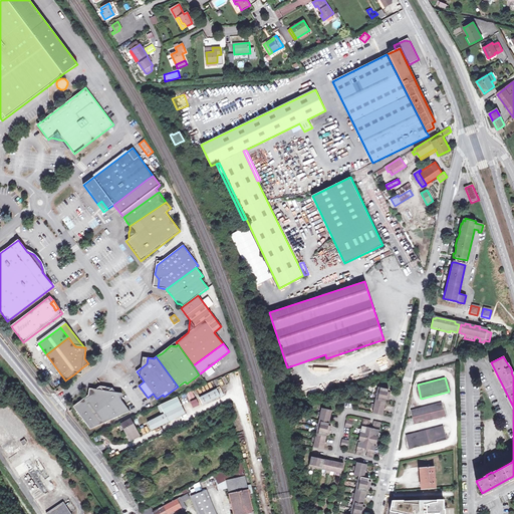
[(107,405),(108,391),(105,391),(102,390),(100,387),(96,390),(88,395),(73,407),(90,429),(103,423),(95,412),(107,405)]
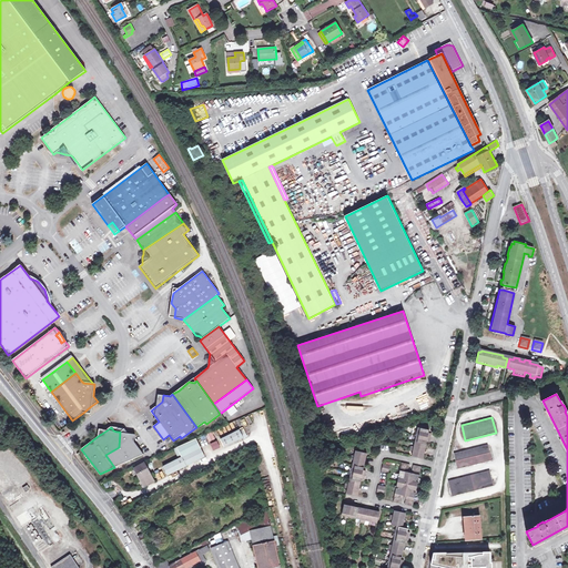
[(246,436),(243,429),(243,427),(220,439),(224,447),(246,436)]
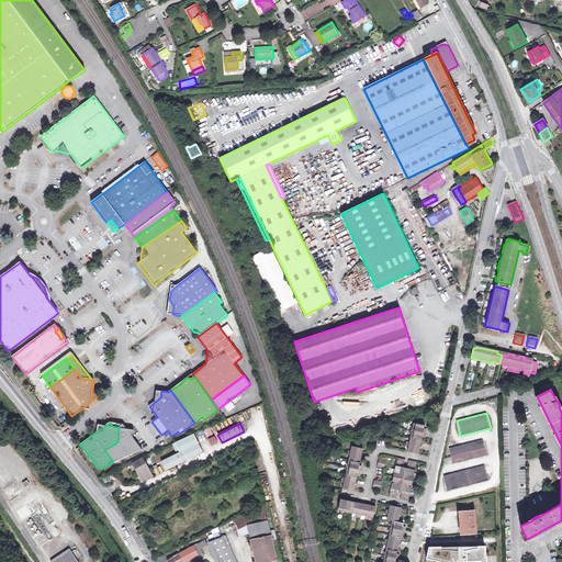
[(123,424),(119,427),(117,442),(104,450),(113,462),(142,449),(133,437),(130,433),(126,428),(123,424)]
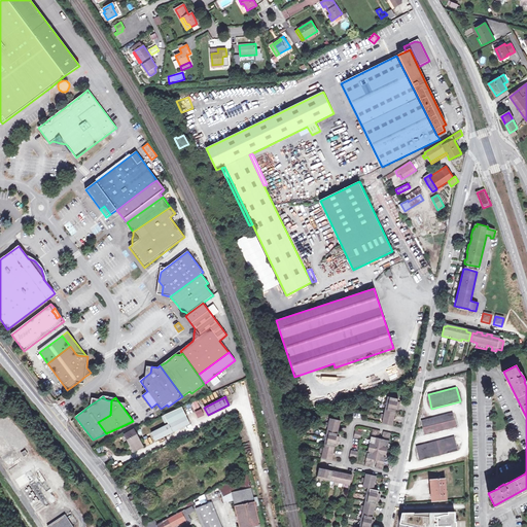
[(398,399),(388,397),(384,415),(381,414),(381,418),(383,419),(382,423),(392,426),(396,410),(398,411),(400,402),(397,402),(398,399)]
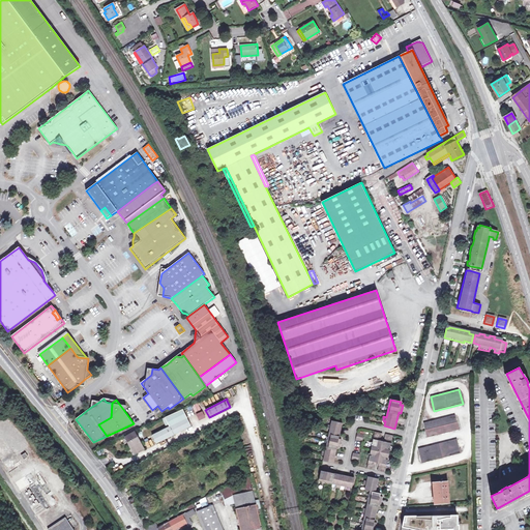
[(192,406),(195,413),(202,409),(199,403),(192,406)]
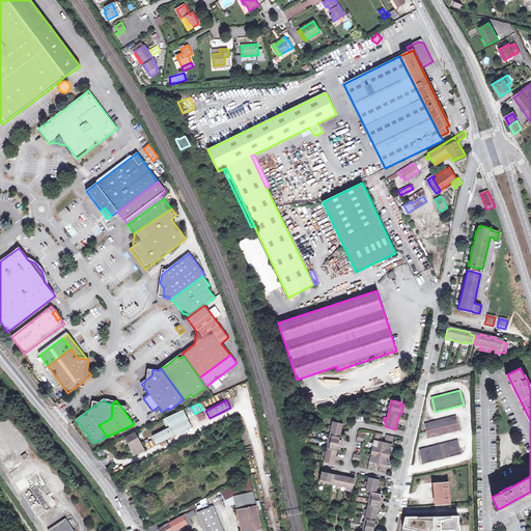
[(169,427),(166,429),(152,436),(157,444),(191,427),(183,410),(165,418),(165,419),(169,427)]
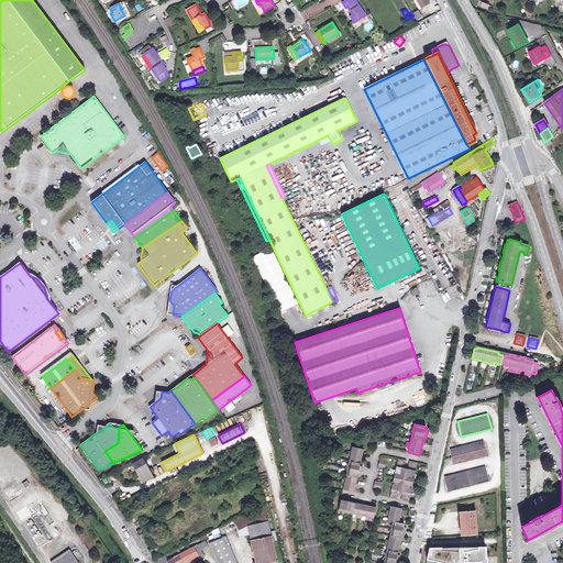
[(211,448),(218,444),(214,437),(208,440),(211,448)]
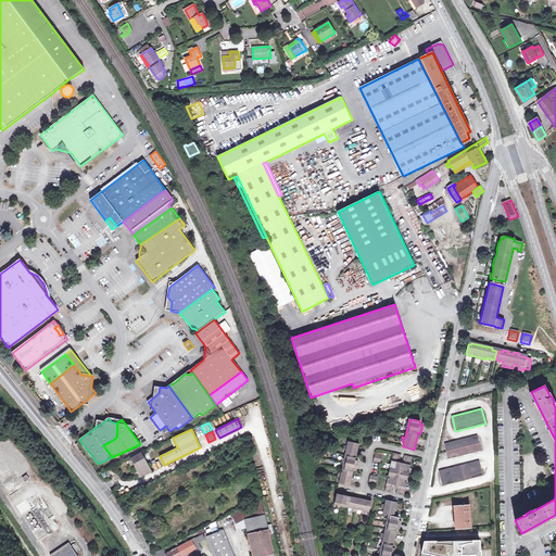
[(444,443),(449,458),(482,451),(478,436),(444,443)]
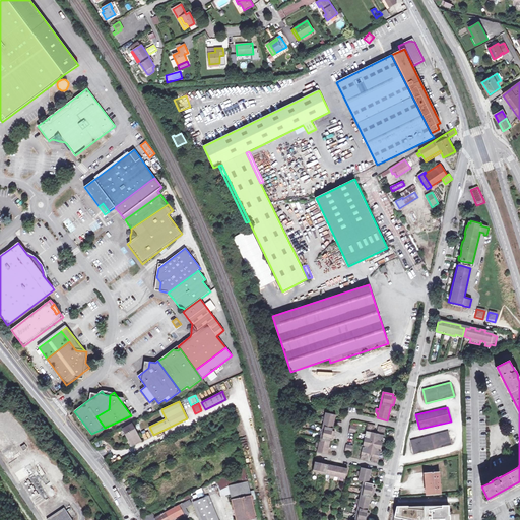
[(318,447),(317,452),(328,454),(331,439),(333,439),(335,431),(333,431),(336,415),(326,412),(325,417),(322,416),(321,420),(324,421),(319,443),(317,443),(316,447),(318,447)]
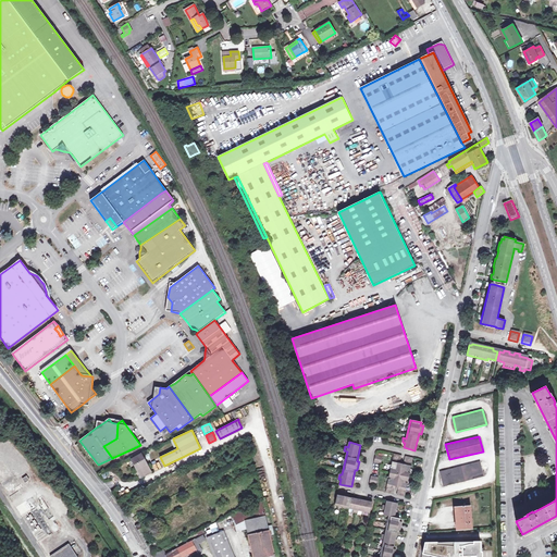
[(151,472),(141,454),(132,459),(141,478),(151,472)]
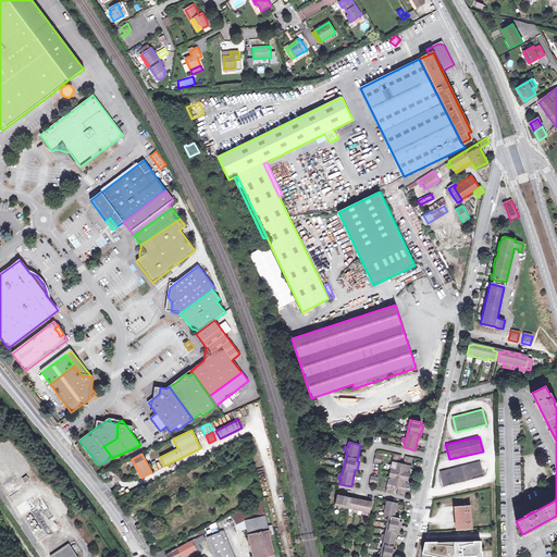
[(388,479),(386,492),(394,494),(395,486),(399,487),(397,495),(405,496),(408,483),(406,482),(407,481),(408,481),(410,473),(408,473),(408,471),(410,471),(413,458),(406,456),(404,465),(400,463),(401,456),(394,454),(392,467),(393,468),(393,469),(391,469),(390,477),(392,478),(391,479),(388,479)]
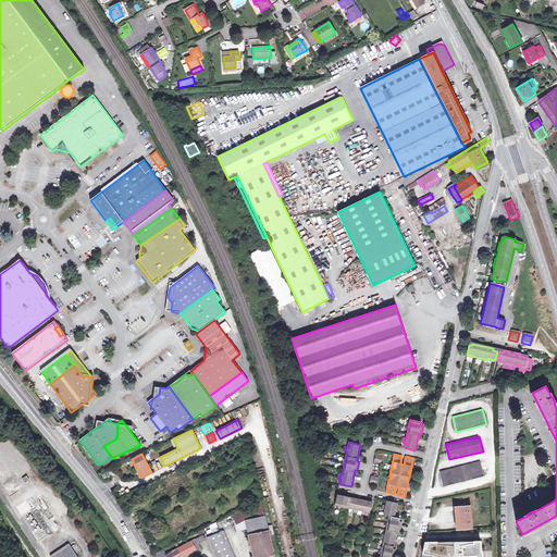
[(376,455),(374,462),(382,465),(383,456),(376,455)]
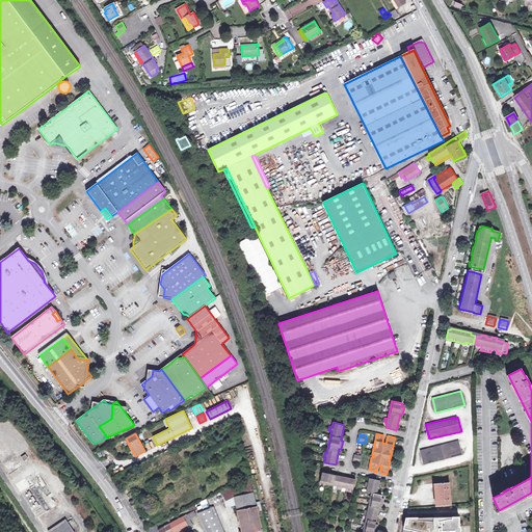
[(420,451),(424,464),(462,455),(458,441),(420,451)]
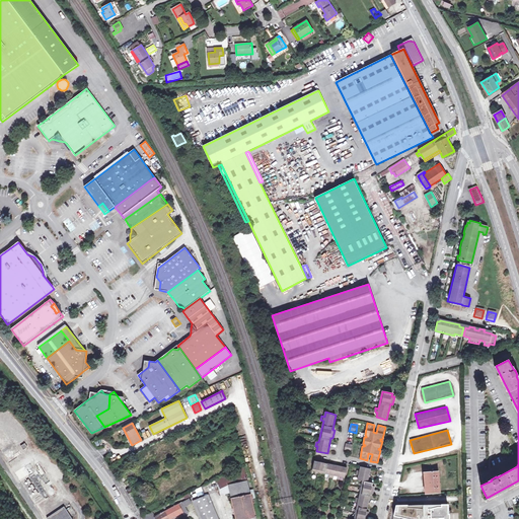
[(346,443),(345,450),(351,452),(353,445),(346,443)]
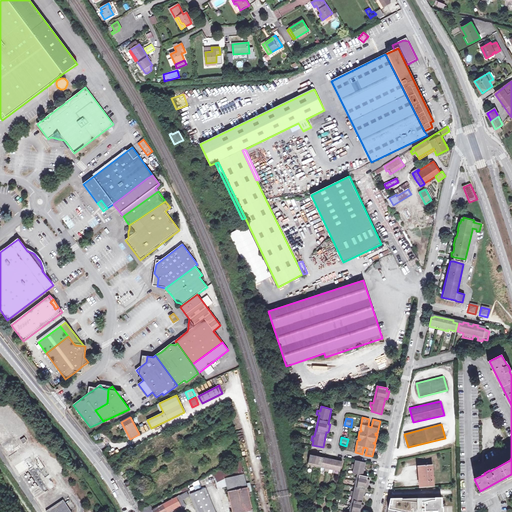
[(310,455),(308,465),(325,469),(325,471),(329,472),(329,470),(334,471),(333,473),(335,474),(336,471),(340,472),(342,462),(321,457),(322,455),(314,453),(313,455),(310,455)]
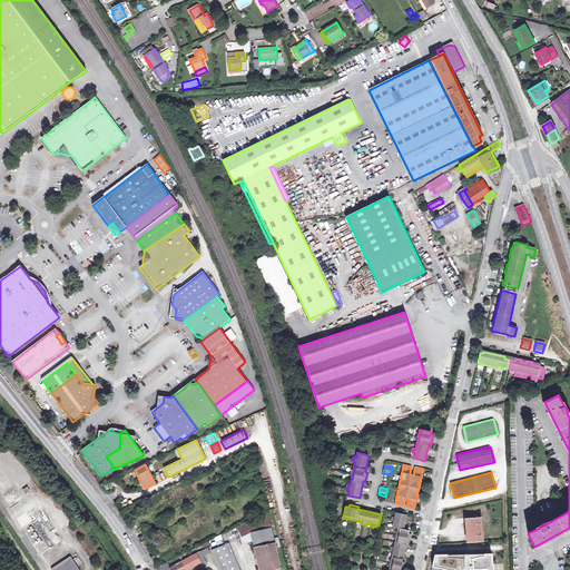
[(248,521),(253,542),(255,551),(258,569),(282,569),(277,551),(281,550),(278,542),(275,542),(267,512),(252,520),(248,521)]
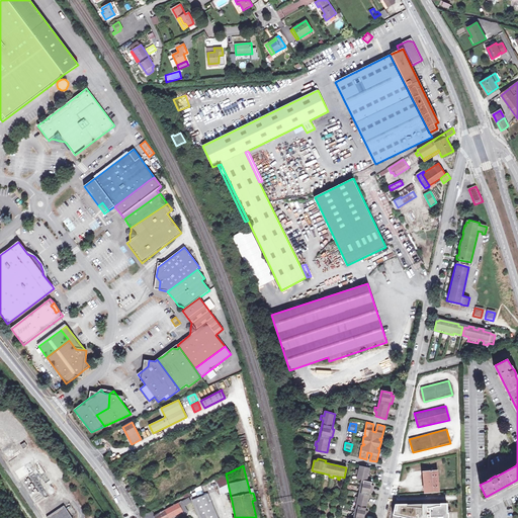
[(366,517),(368,511),(366,510),(370,493),(372,494),(374,486),(371,485),(372,482),(367,481),(370,468),(360,465),(359,470),(356,469),(355,473),(358,475),(357,479),(362,480),(358,498),(355,497),(355,501),(357,502),(353,517),(349,517),(348,517),(366,517)]
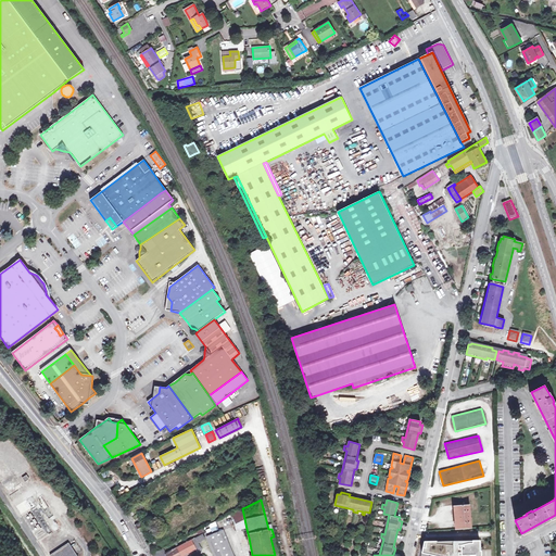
[(192,507),(196,513),(203,509),(201,503),(192,507)]
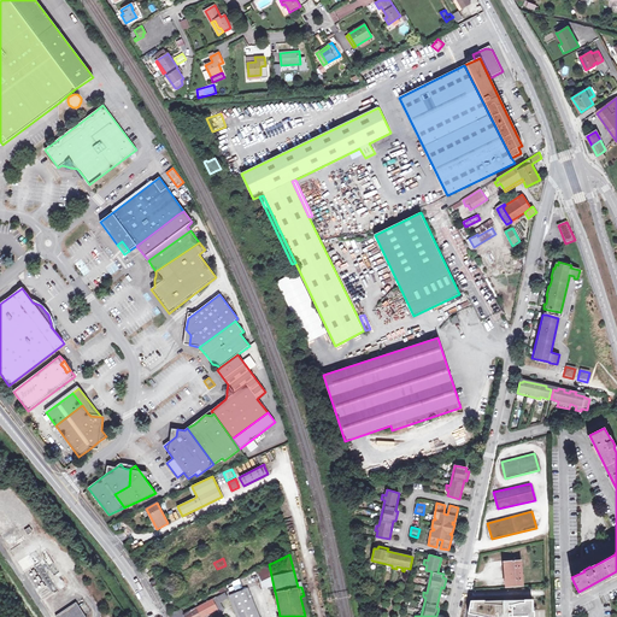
[(505,562),(507,588),(523,586),(522,560),(505,562)]
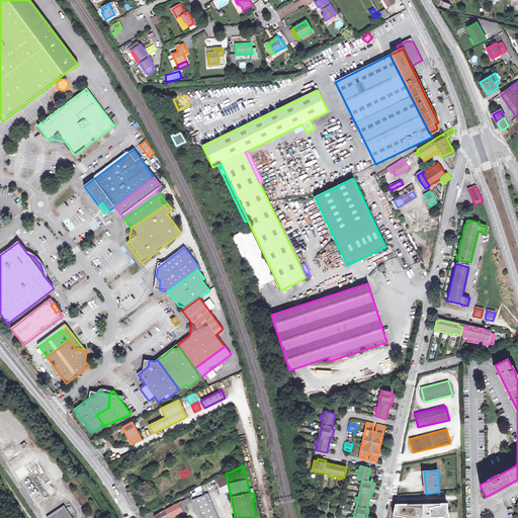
[(221,495),(230,493),(226,473),(217,479),(221,495)]
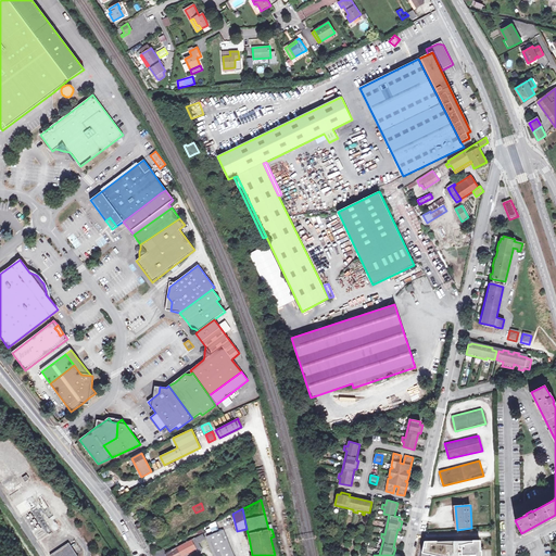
[(171,530),(180,523),(190,518),(187,512),(177,517),(175,513),(164,519),(171,530)]
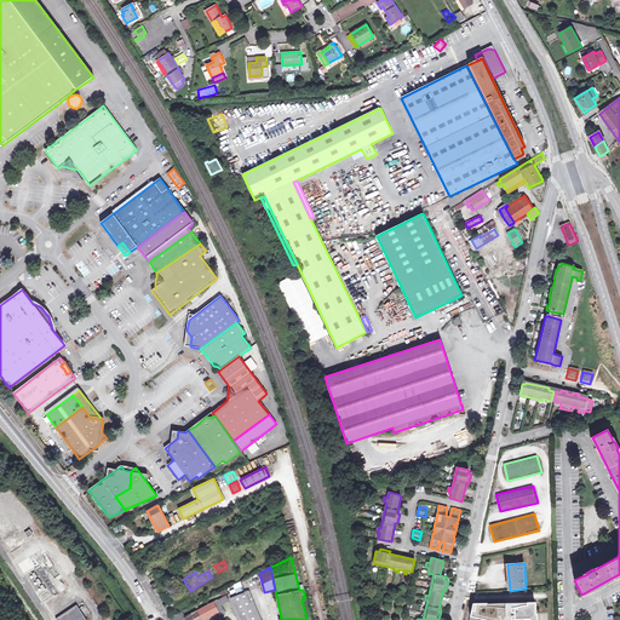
[(260,619),(248,591),(230,600),(239,619),(260,619)]
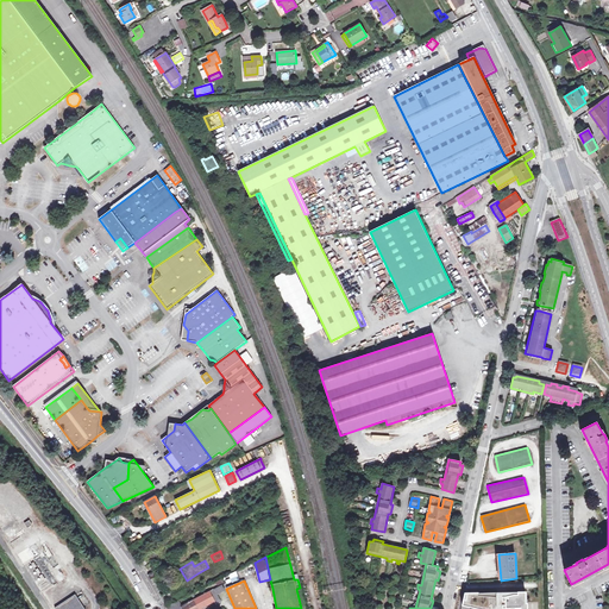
[(200,608),(211,604),(212,607),(221,602),(217,595),(225,590),(223,585),(207,592),(196,598),(193,594),(190,595),(194,600),(181,607),(179,601),(167,607),(168,608),(200,608)]
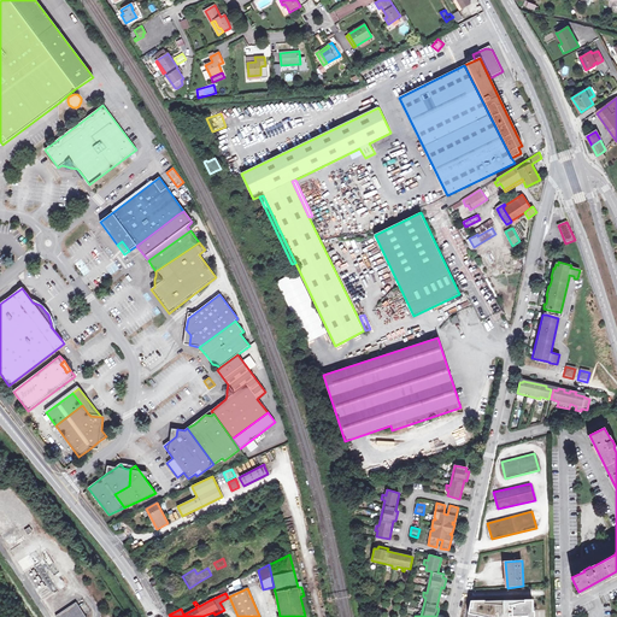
[(534,611),(534,600),(471,600),(469,613),(486,616),(505,616),(506,616),(507,616),(510,616),(513,616),(512,616),(535,616),(535,611),(534,611)]
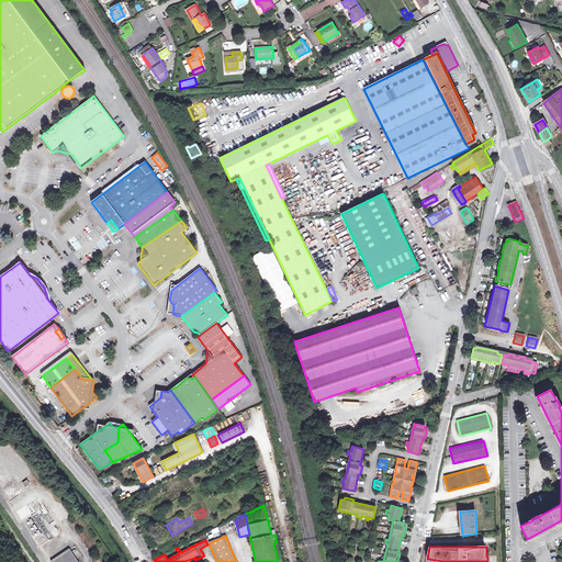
[(78,561),(69,549),(51,561),(78,561)]
